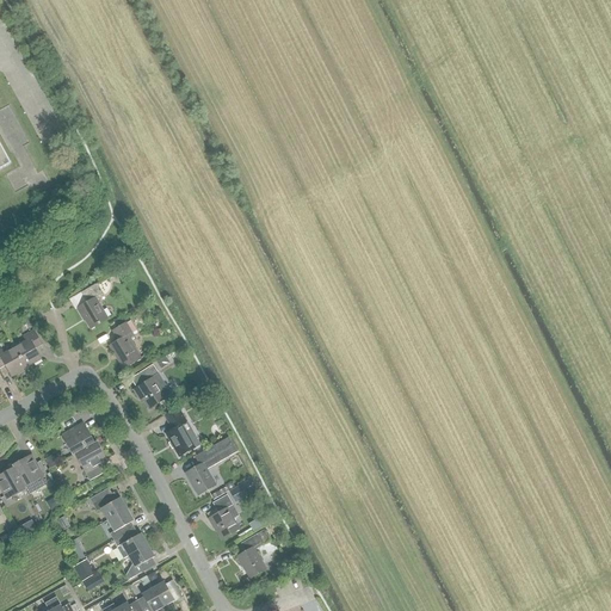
[(0,170),(11,165),(0,144),(0,170)]
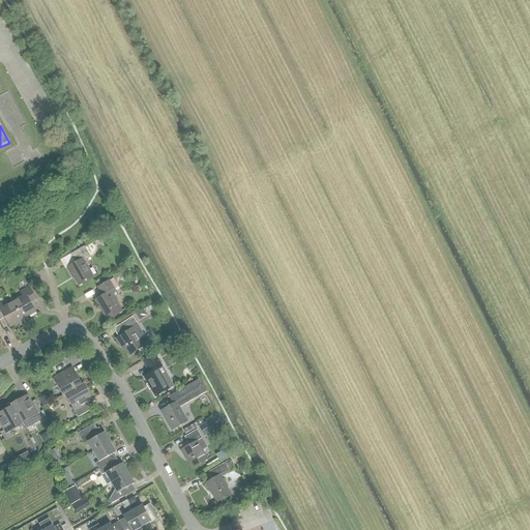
[(78,286),(93,277),(82,259),(87,256),(82,247),(69,255),(75,263),(66,268),(70,274),(71,274),(78,286)]
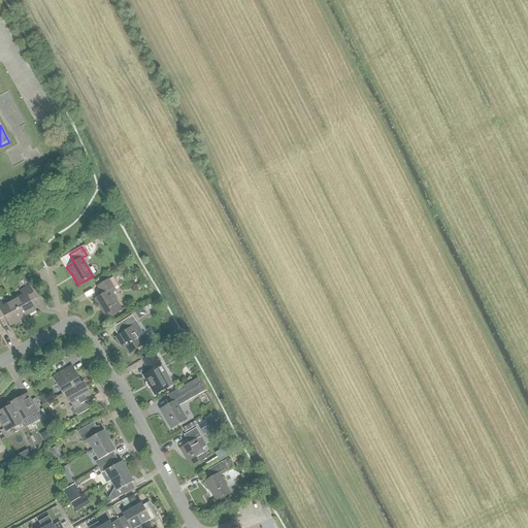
[(27,274),(22,277),(25,284),(30,281),(27,274)]
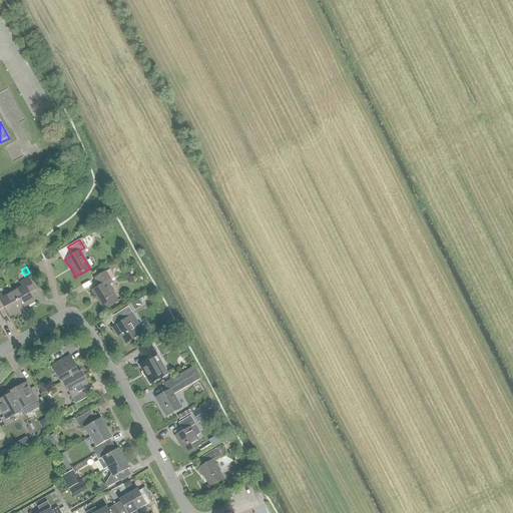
[(111,282),(105,272),(93,279),(98,287),(92,291),(103,311),(117,302),(107,285),(111,282)]
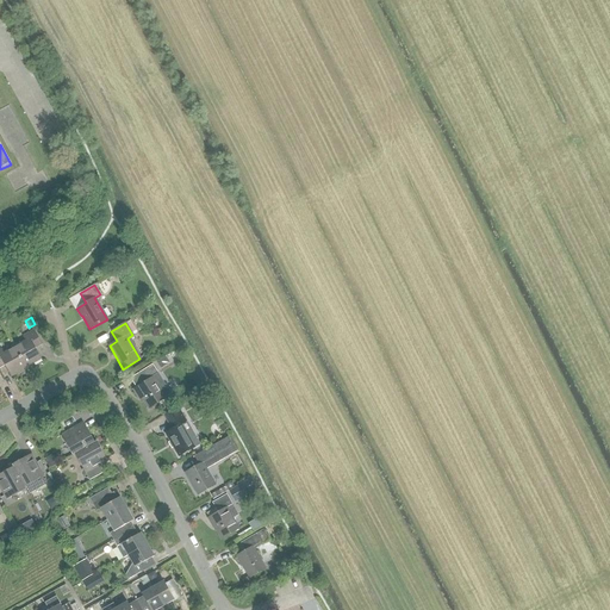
[(25,341),(14,347),(26,368),(42,359),(35,348),(42,344),(33,330),(23,336),(25,341)]
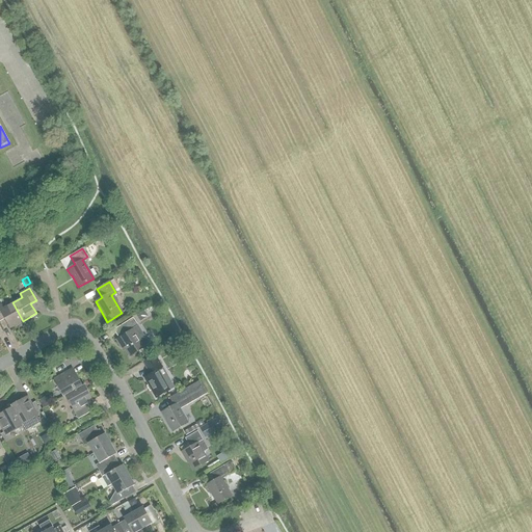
[(0,304),(0,303),(0,320),(3,319),(9,328),(23,321),(12,302),(3,309),(0,304)]
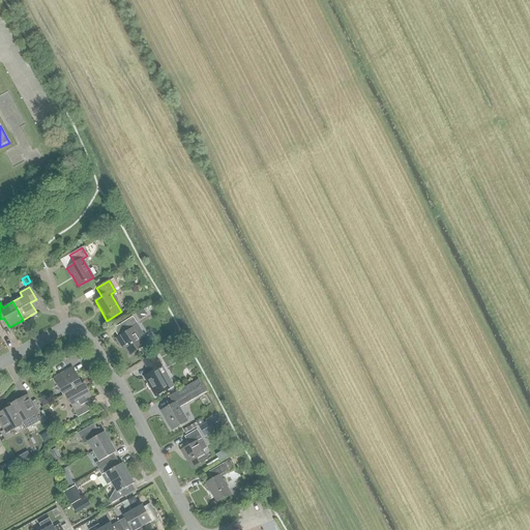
[(122,329),(116,333),(118,337),(116,339),(119,345),(122,344),(129,355),(144,346),(149,343),(137,323),(133,317),(120,324),(122,329)]
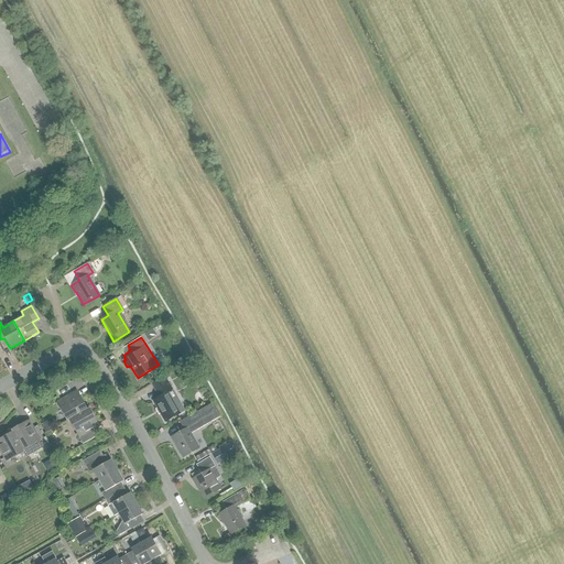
[(164,377),(151,383),(160,398),(153,401),(165,422),(180,413),(167,393),(172,391),(164,377)]
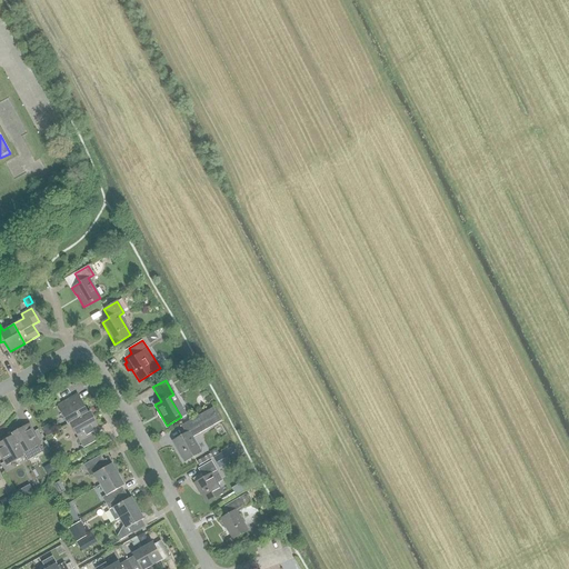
[(70,399),(57,407),(68,425),(69,425),(88,413),(81,401),(77,396),(70,399)]
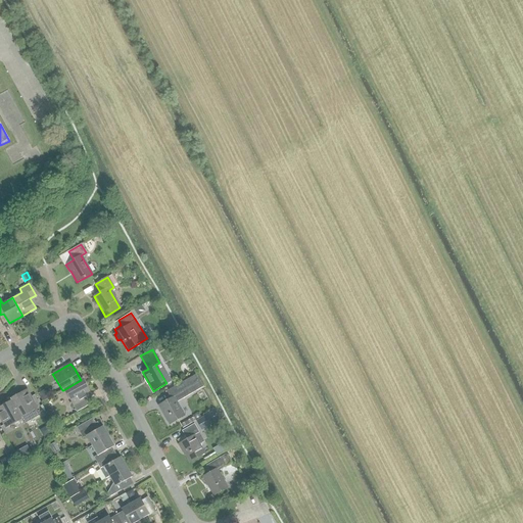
[(171,398),(158,406),(169,424),(184,416),(176,402),(185,396),(202,386),(195,375),(165,391),(167,392),(167,391),(171,398)]
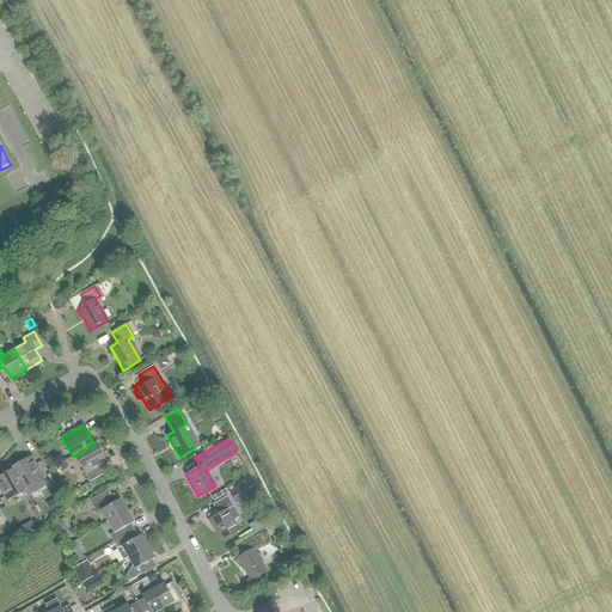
[(95,445),(74,457),(90,482),(103,475),(99,467),(108,464),(103,457),(97,444),(95,445)]
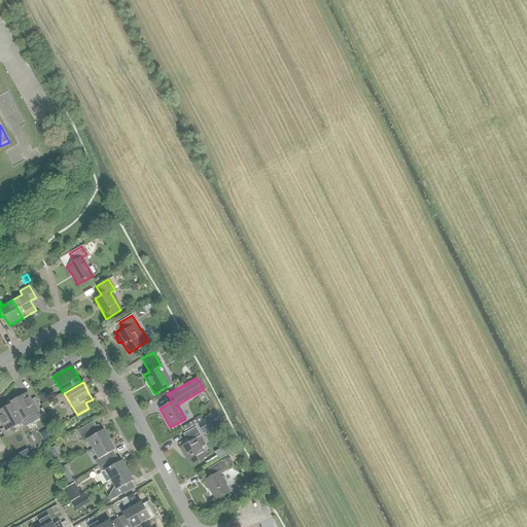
[(22,396),(10,402),(11,405),(11,403),(22,421),(23,423),(25,426),(39,418),(36,413),(38,412),(31,399),(28,392),(22,396)]
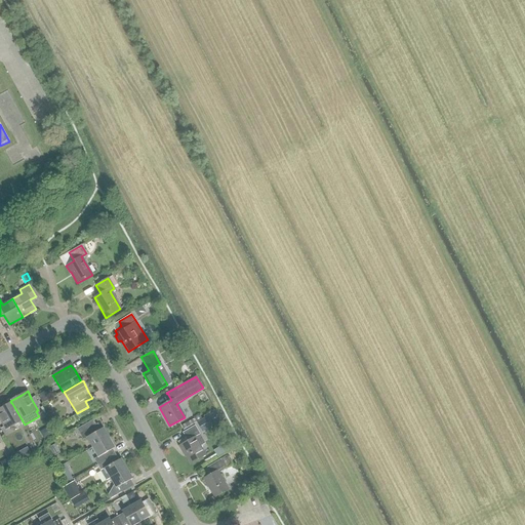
[(45,391),(38,395),(42,402),(49,398),(45,391)]
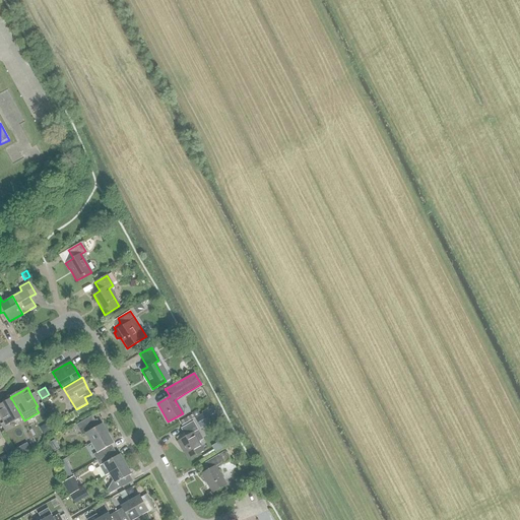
[(0,404),(0,417),(5,427),(22,417),(21,415),(11,398),(11,399),(0,404)]
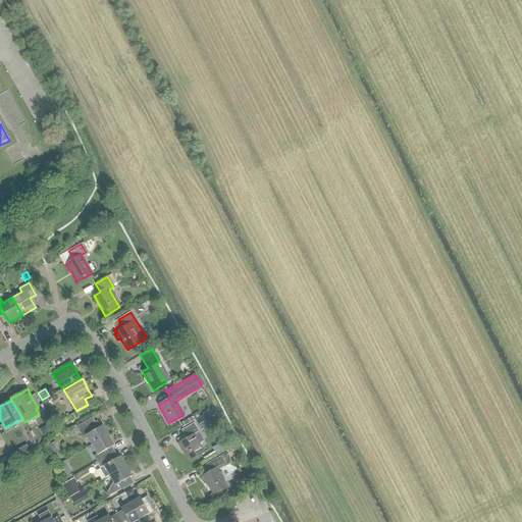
[(214,409),(196,420),(201,429),(219,419),(214,409)]
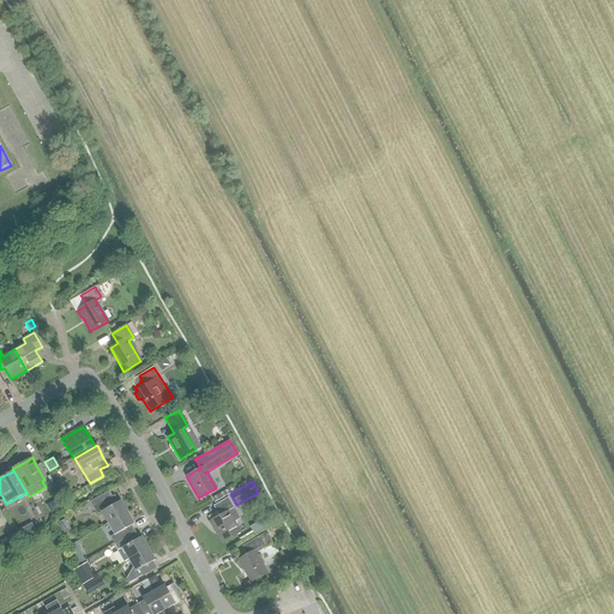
[(66,487),(59,491),(64,498),(70,494),(66,487)]
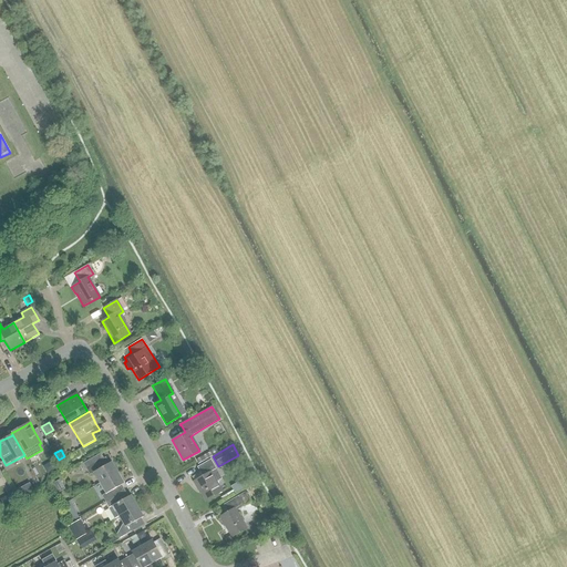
[(209,452),(196,460),(198,464),(212,456),(209,452)]
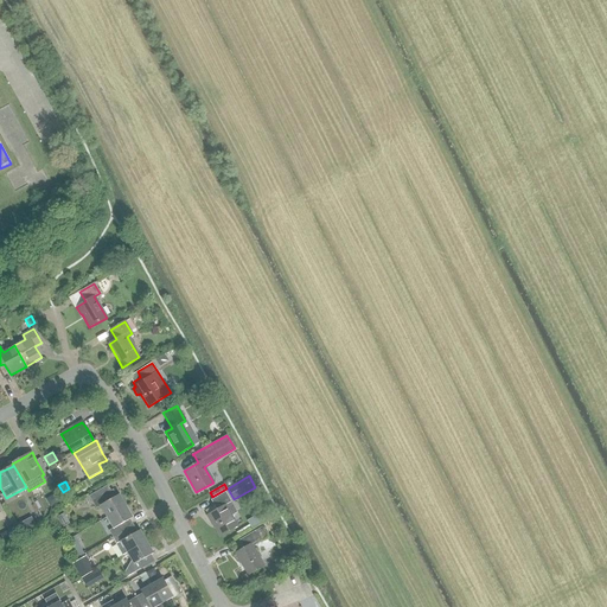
[(100,506),(107,517),(126,506),(119,494),(114,498),(107,486),(89,497),(96,509),(100,506)]
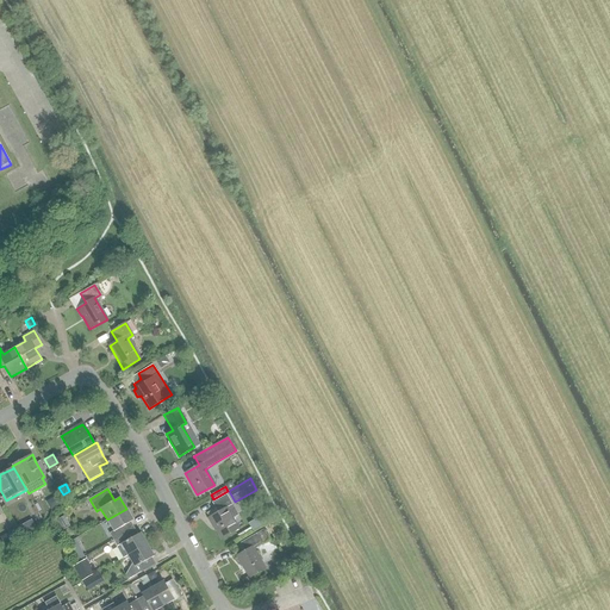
[(218,514),(207,518),(212,527),(213,526),(221,539),(238,529),(231,517),(237,514),(231,503),(226,495),(212,503),(218,514)]
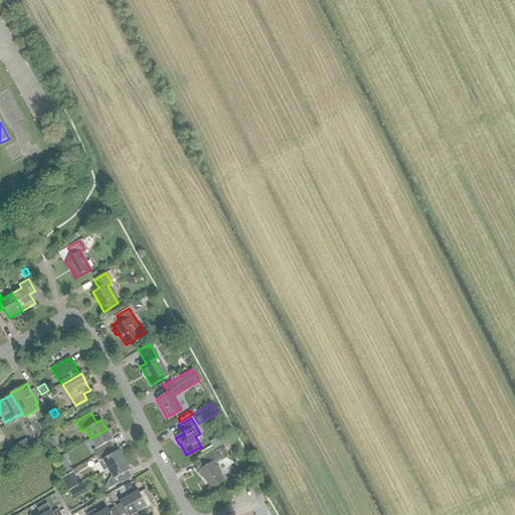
[(96,449),(93,451),(96,456),(112,447),(109,442),(112,440),(107,430),(91,439),(96,449)]
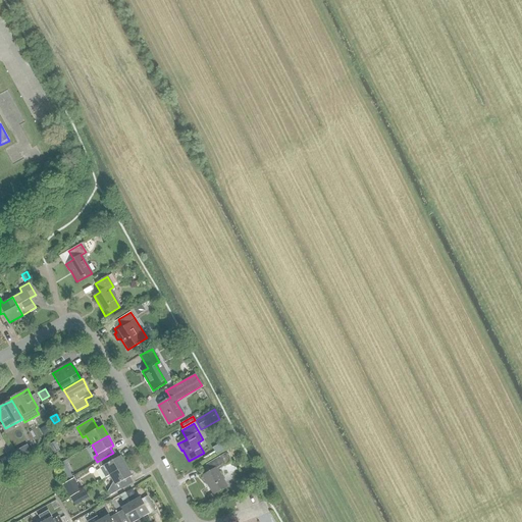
[(54,441),(49,446),(54,454),(59,451),(54,441)]
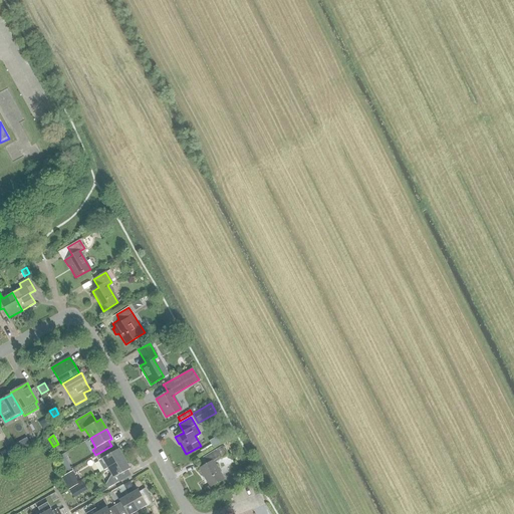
[(114,452),(111,446),(95,455),(98,461),(97,461),(103,470),(107,468),(123,459),(118,449),(114,452)]
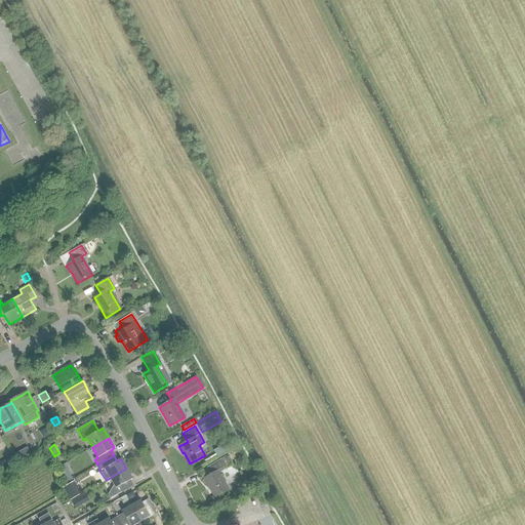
[(206,468),(210,475),(203,479),(214,497),(228,489),(217,472),(225,467),(226,469),(232,466),(227,456),(206,468)]
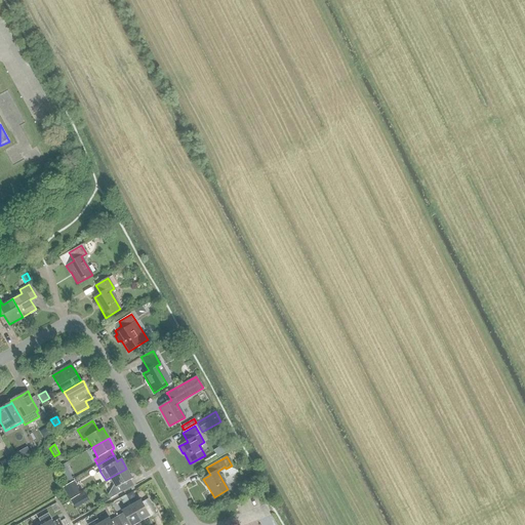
[(132,479),(126,469),(110,478),(114,485),(108,495),(110,499),(133,486),(130,480),(132,479)]
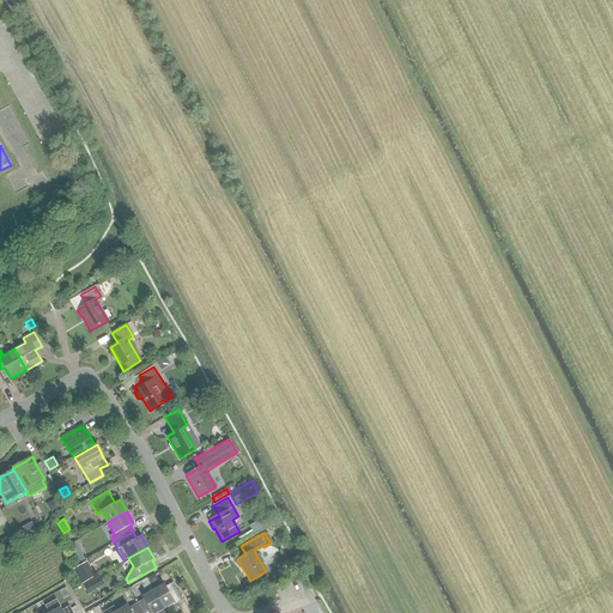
[(80,551),(74,554),(79,563),(85,559),(80,551)]
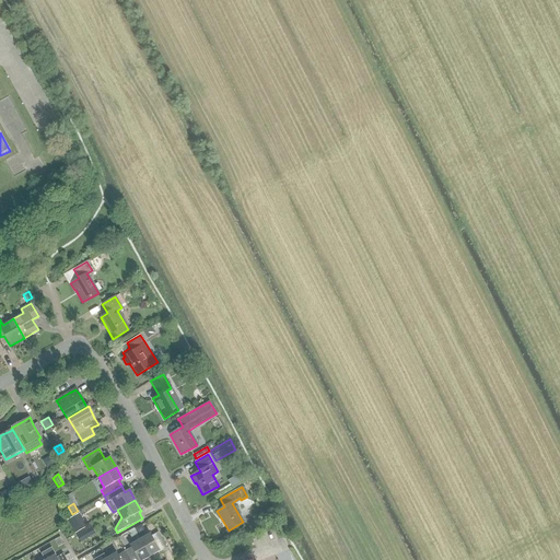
[(86,526),(79,513),(67,520),(73,534),(86,526)]
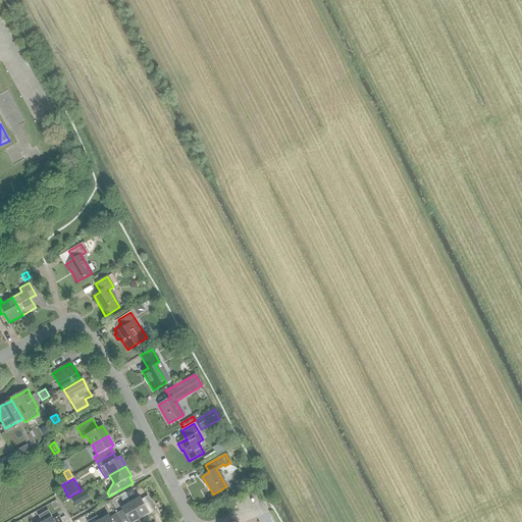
[(132,489),(121,494),(125,504),(136,499),(132,489)]
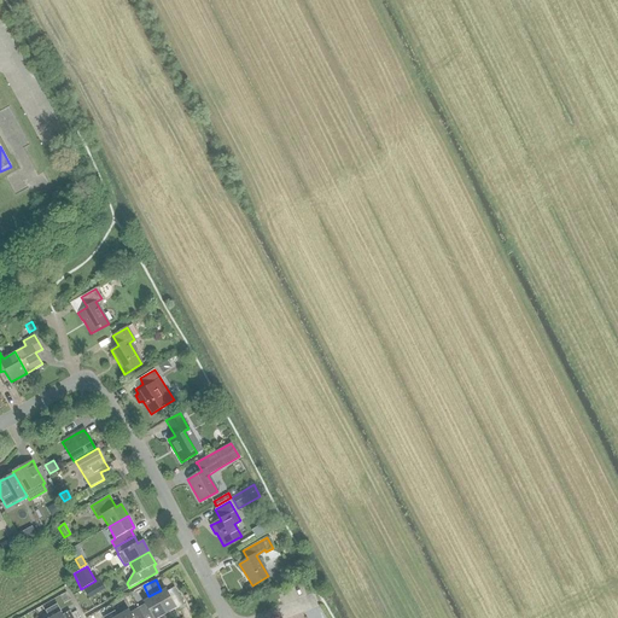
[(94,584),(83,590),(87,598),(98,590),(94,584)]
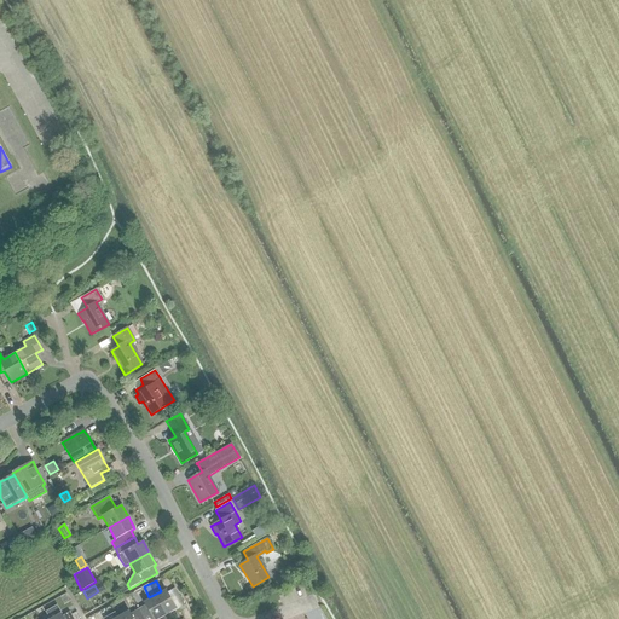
[(166,590),(155,596),(166,615),(175,609),(177,611),(184,606),(175,590),(168,595),(166,590)]
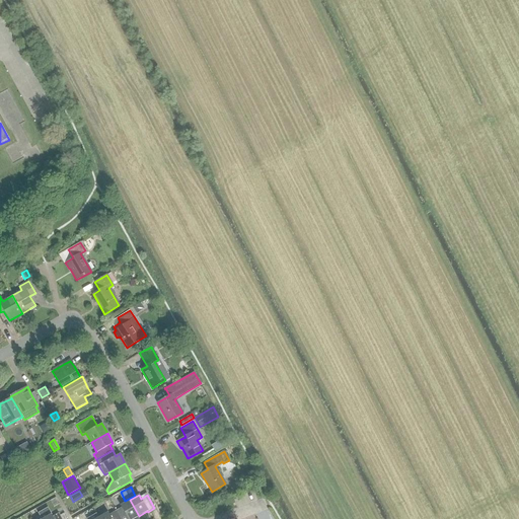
[(133,518),(139,516),(130,500),(120,505),(123,509),(117,513),(120,518),(133,518)]
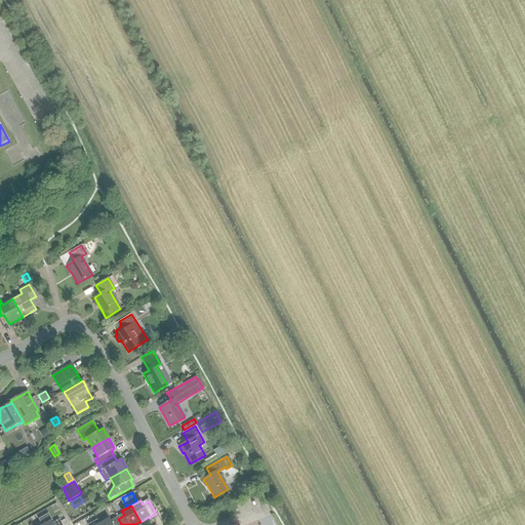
[(38,520),(41,524),(62,524),(59,521),(53,524),(47,514),(38,520)]
